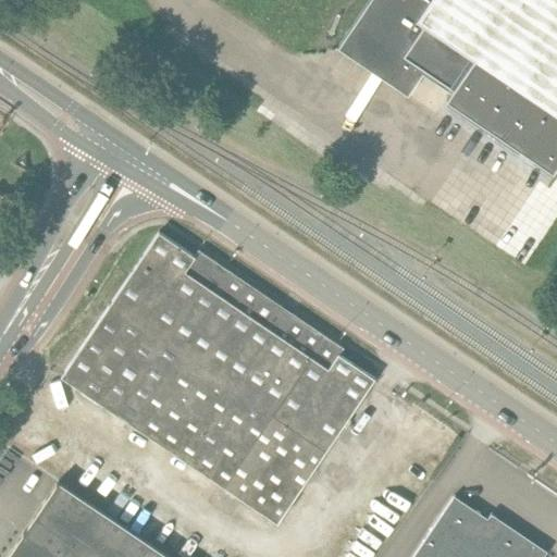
[(299,47),(329,2),(324,0),(279,0),(263,23),(299,47)]
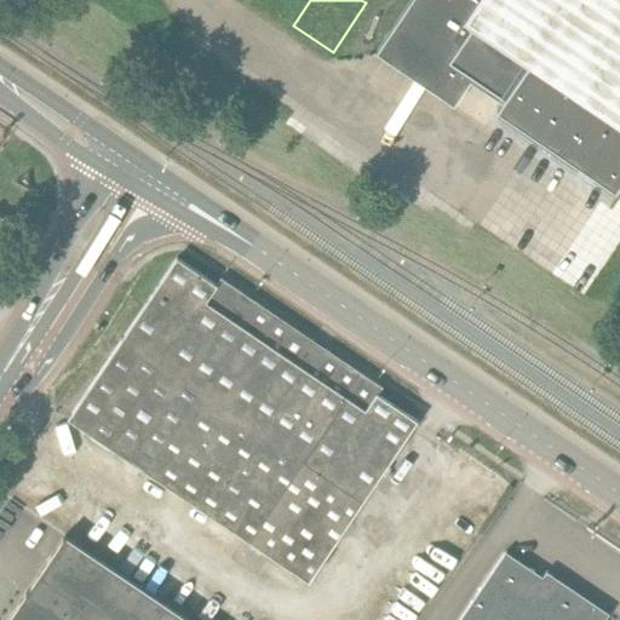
[(619,0),(412,0),(375,55),(432,92),(441,80),(448,86),(443,92),(455,99),(471,76),(492,91),(489,95),(538,127),(535,132),(585,166),(614,124),(619,127),(619,0)]
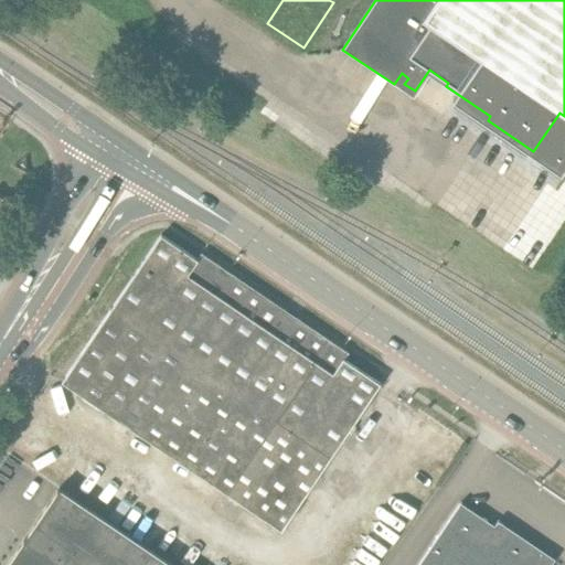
[(0,227),(13,206),(0,198),(0,227)]
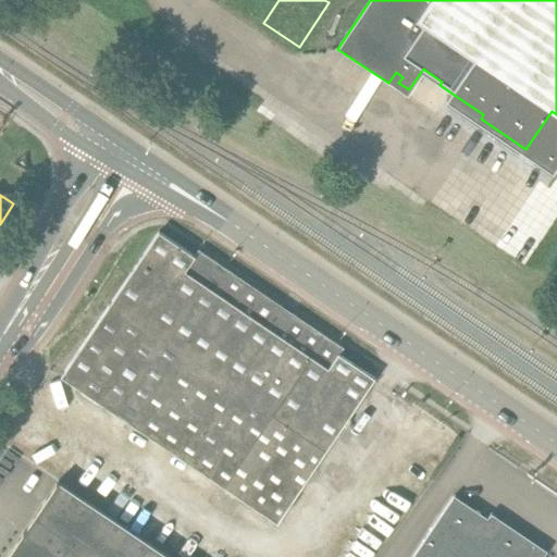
[(343,348),(198,250),(194,257),(158,232),(61,376),(200,471),(276,523),(374,379),(338,355),(343,348)]
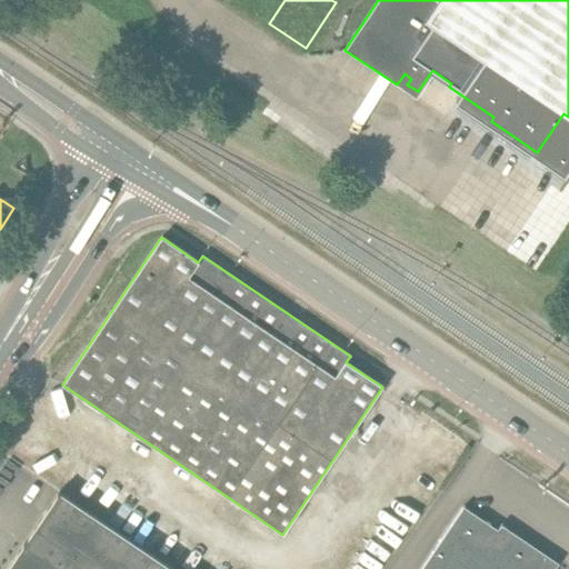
[(76,568),(172,568),(59,492),(29,538),(76,568)]
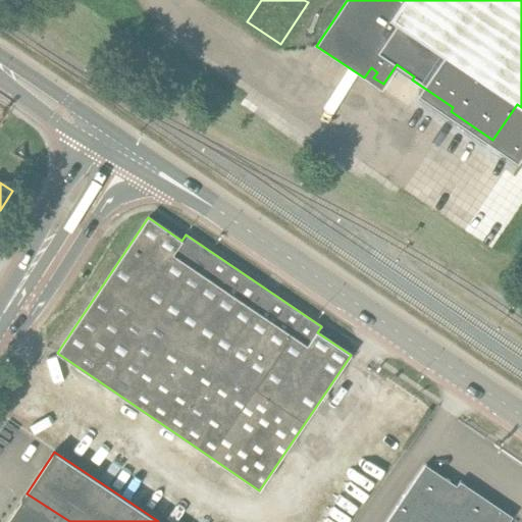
[(425,465),(386,521),(509,521),(512,517),(460,482),(457,486),(425,465)]
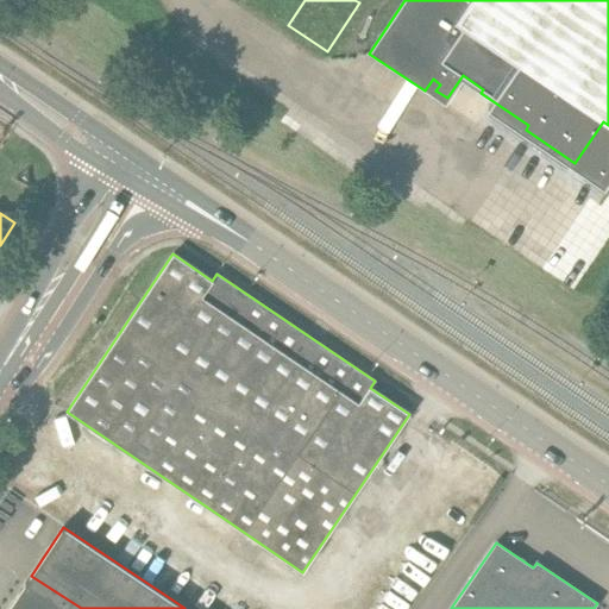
[(81,608),(31,576),(7,608),(81,608)]
